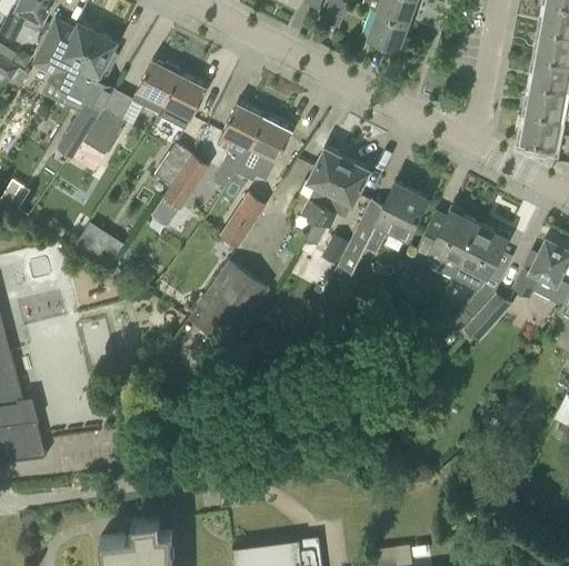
[(52,0),(16,0),(0,31),(16,40),(22,26),(37,32),(48,11),(49,9),(52,0)]
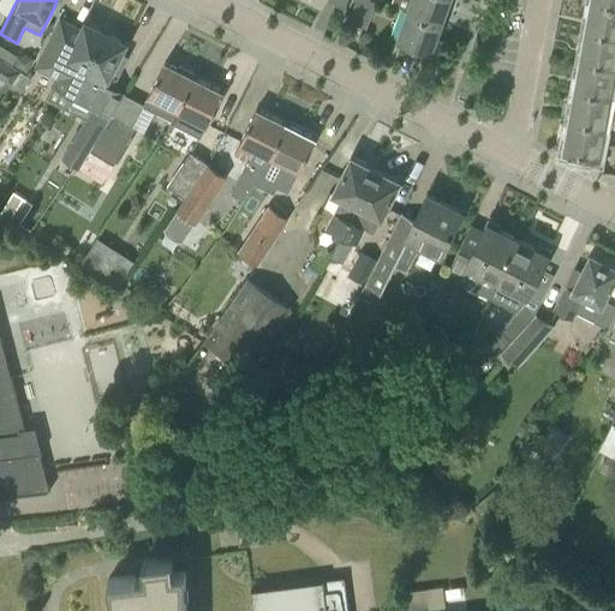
[(359,29),(366,6),(369,0),(368,0),(356,0),(347,25),(359,29)]
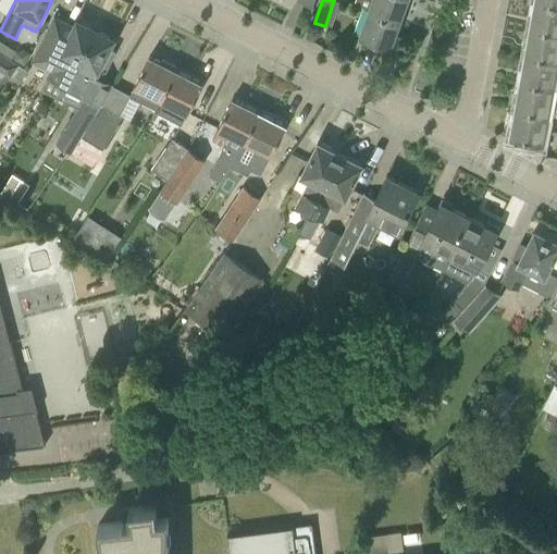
[(400,24),(408,0),(356,0),(354,8),(369,13),(400,24)]
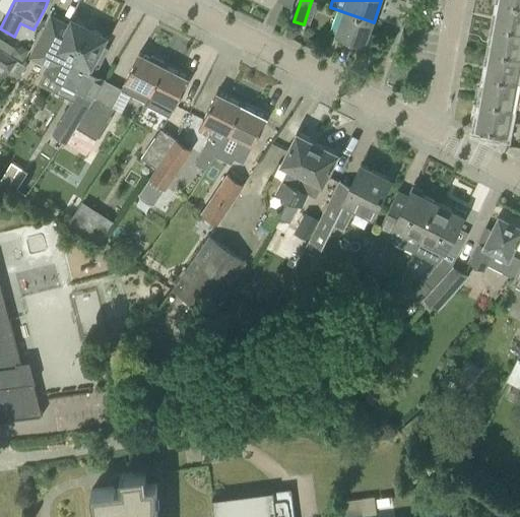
[(519,33),(519,7),(500,3),(495,28),(519,33)]
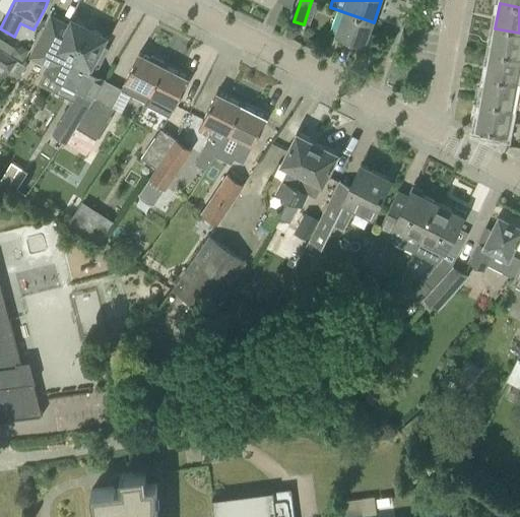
[(365,47),(374,22),(344,12),(335,36),(365,47)]
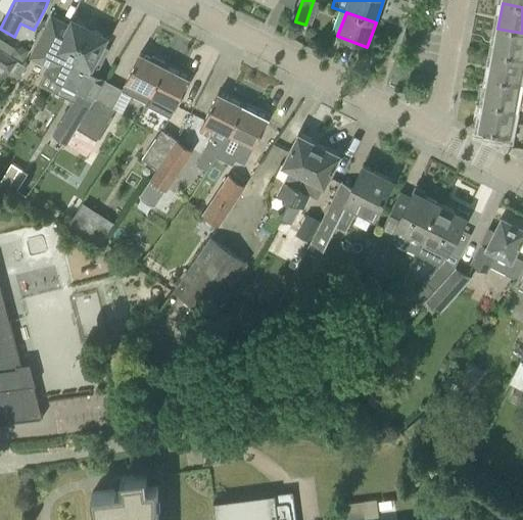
[(67,73),(89,31),(73,21),(67,31),(62,28),(63,26),(52,19),(31,60),(53,72),(50,78),(62,84),(68,73),(67,73)]
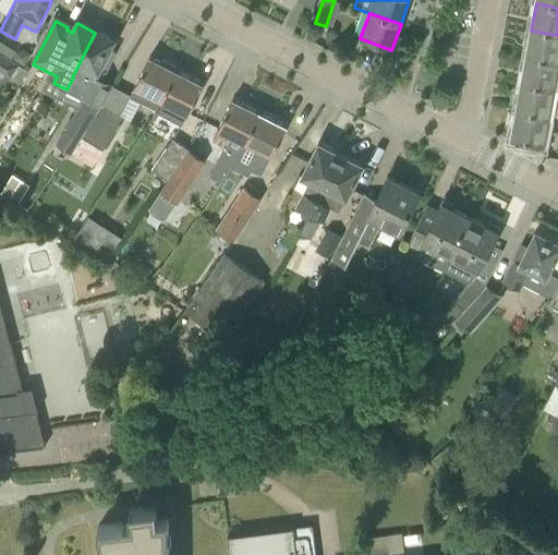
[(557,63),(557,35),(531,31),(526,58),(557,63)]
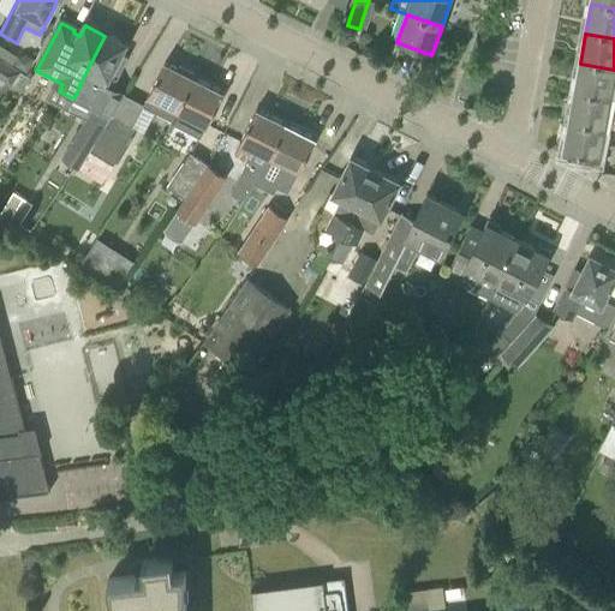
[(107,82),(114,67),(125,46),(105,36),(79,85),(81,85),(73,99),(88,106),(101,78),(107,82)]
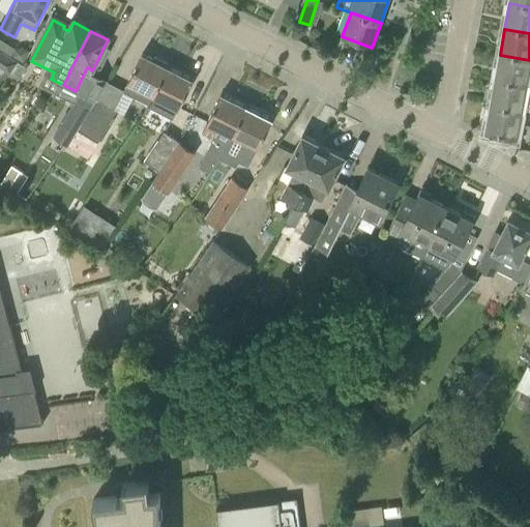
[(0,69),(9,77),(18,64),(0,52),(0,69)]
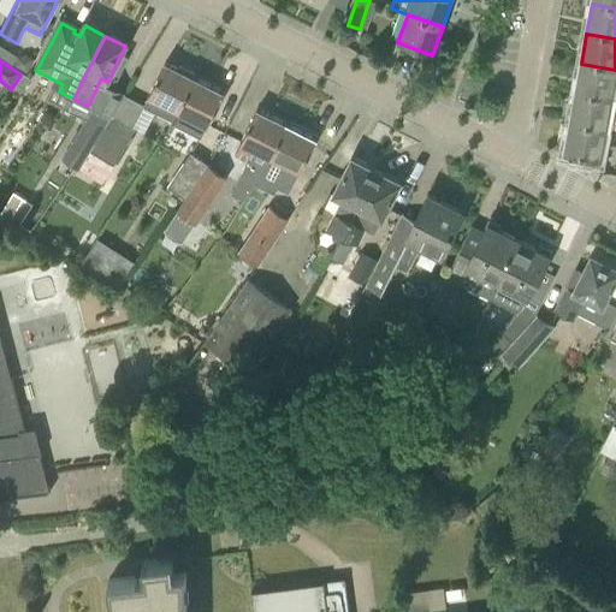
[(611,101),(615,76),(615,70),(581,64),(575,94),(611,101)]
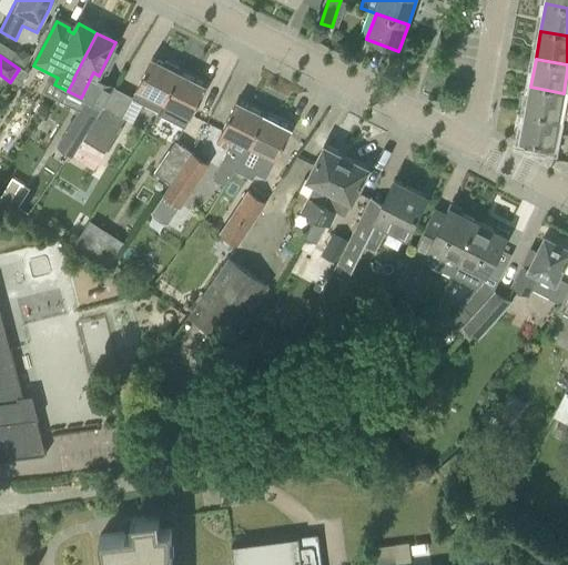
[(137,91),(132,101),(135,102),(148,109),(159,114),(164,104),(179,74),(178,73),(179,70),(165,63),(163,67),(152,61),(142,81),(137,91)]
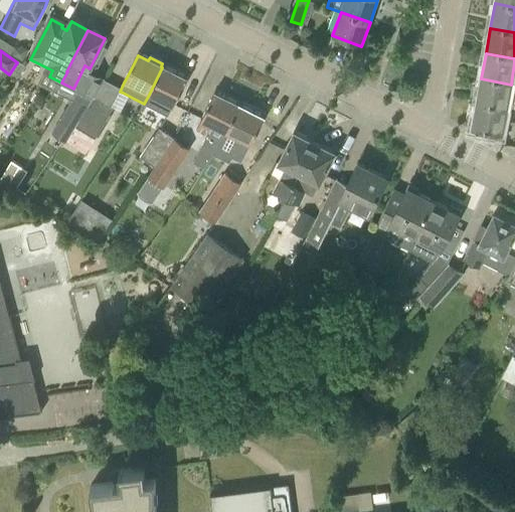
[(23,67),(17,62),(9,74),(15,78),(23,67)]
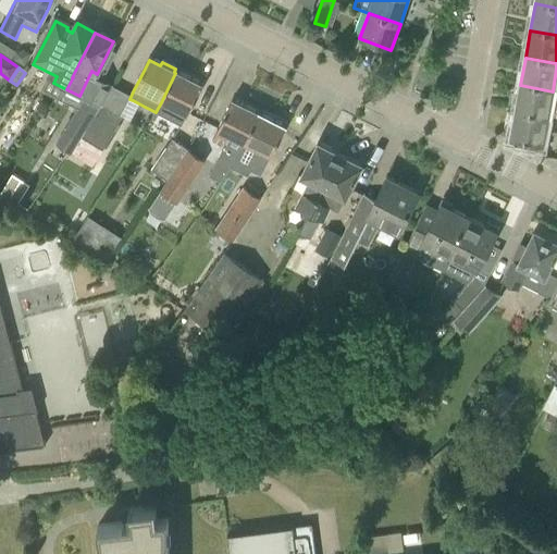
[(202,87),(175,73),(161,102),(173,109),(168,121),(181,127),(187,115),(188,117),(193,107),(202,87)]
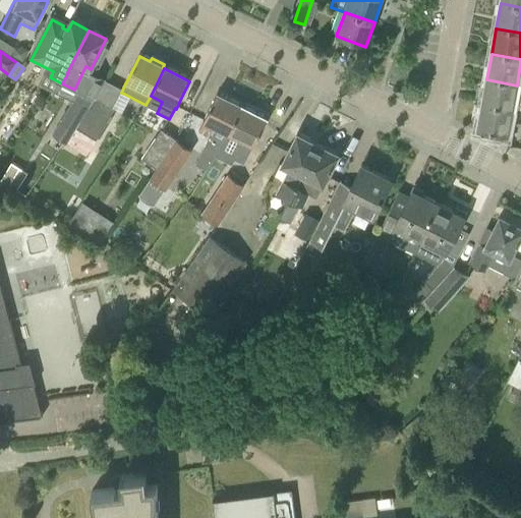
[(513,111),(517,85),(486,79),(482,105),(513,111)]
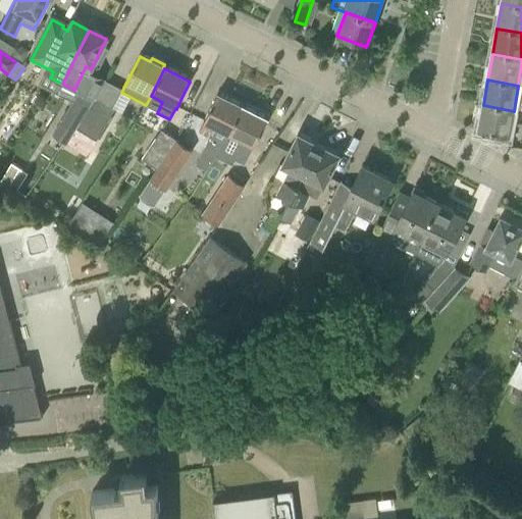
[(96,142),(114,112),(111,110),(117,99),(102,91),(96,102),(94,101),(66,145),(63,143),(63,144),(75,151),(86,136),(96,142)]
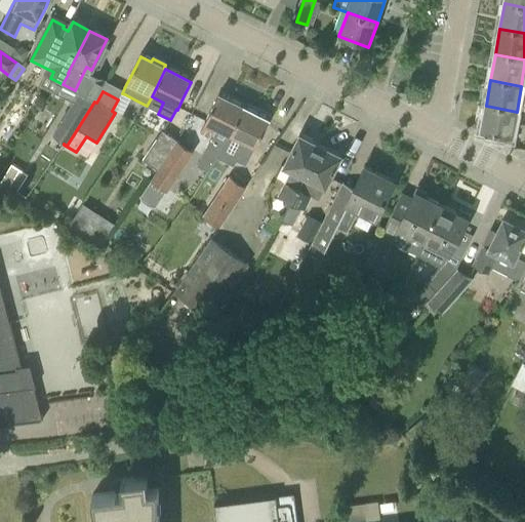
[(67,146),(94,102),(81,93),(53,137),(64,145),(64,144),(67,146)]
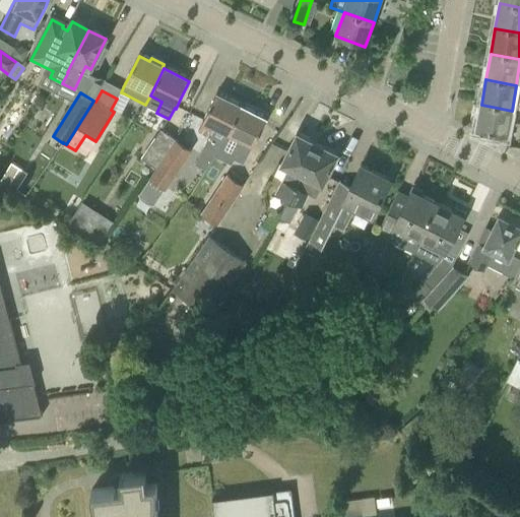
[(228,135),(242,108),(216,94),(207,113),(202,122),(203,123),(198,134),(209,139),(195,167),(207,172),(222,147),(228,135)]
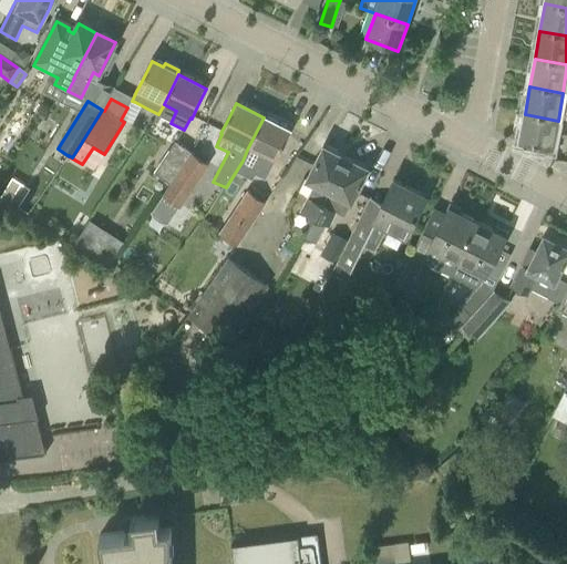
[(553,149),(557,126),(558,121),(525,114),(519,142),(553,149)]
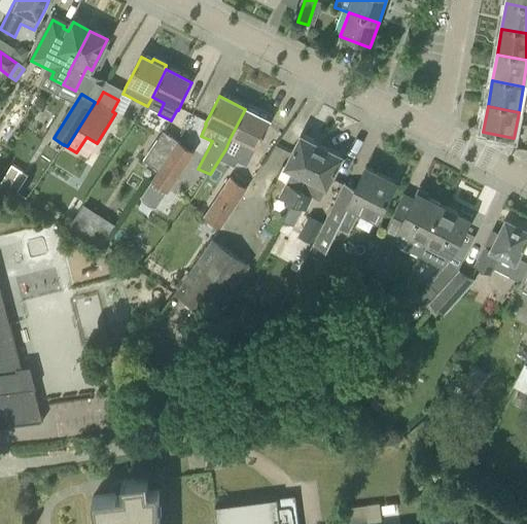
[(245,109),(231,137),(256,149),(271,121),(245,109)]
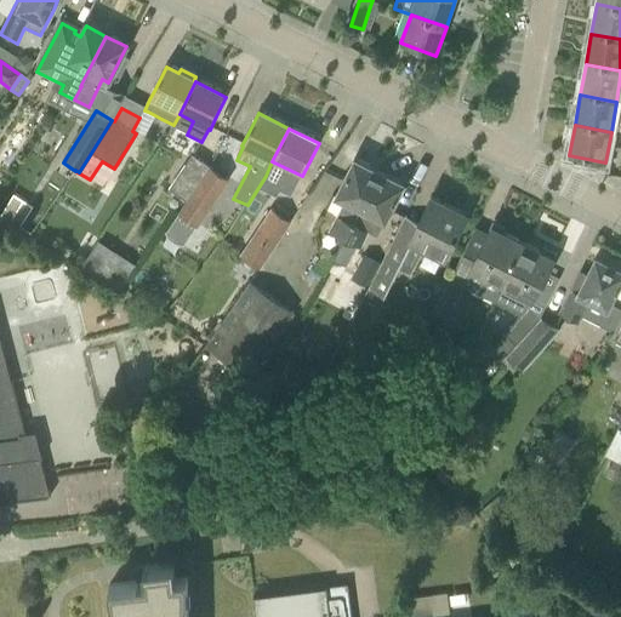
[(192,156),(169,192),(187,203),(210,169),(192,156)]
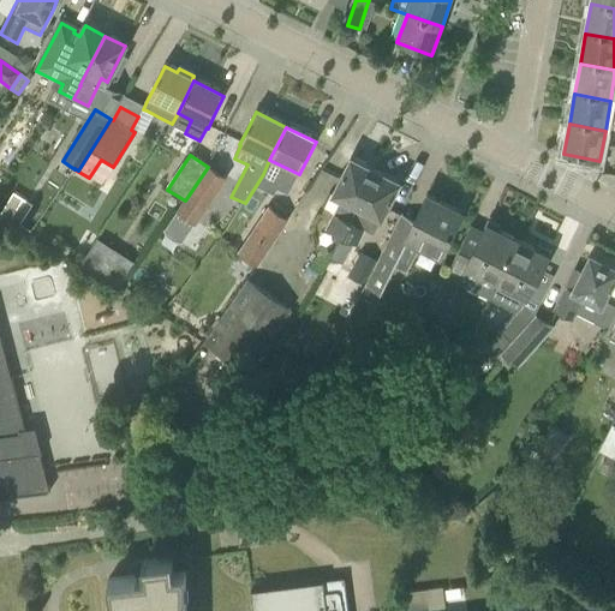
[(341,239),(375,172),(351,160),(333,196),(341,201),(326,232),(341,239)]
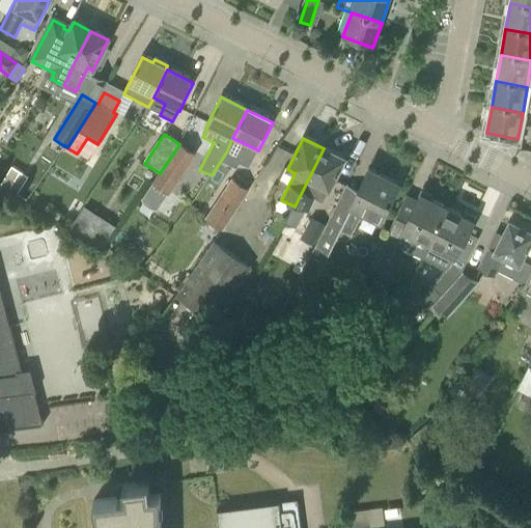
[(180,144),(152,185),(168,195),(195,156),(180,144)]
